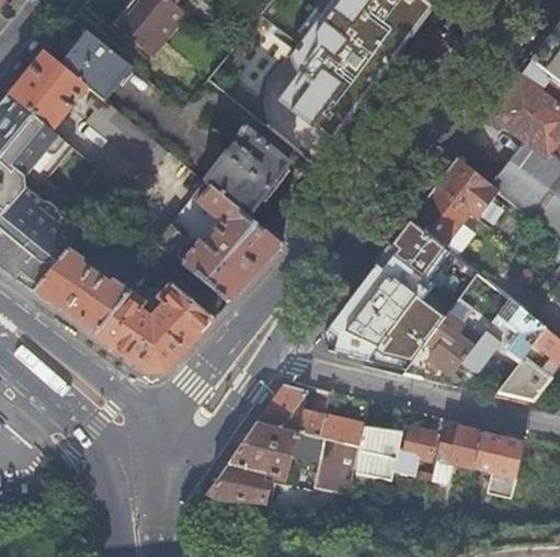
[(139,1),(138,0),(127,0),(111,22),(118,27),(139,1)]
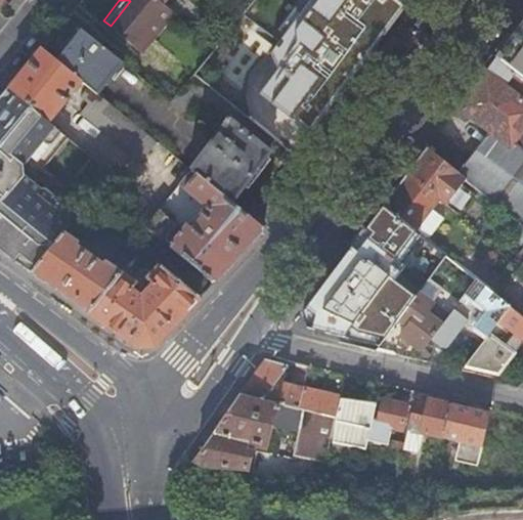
[(162,1),(161,0),(129,0),(130,1),(111,26),(140,51),(174,10),(162,1)]
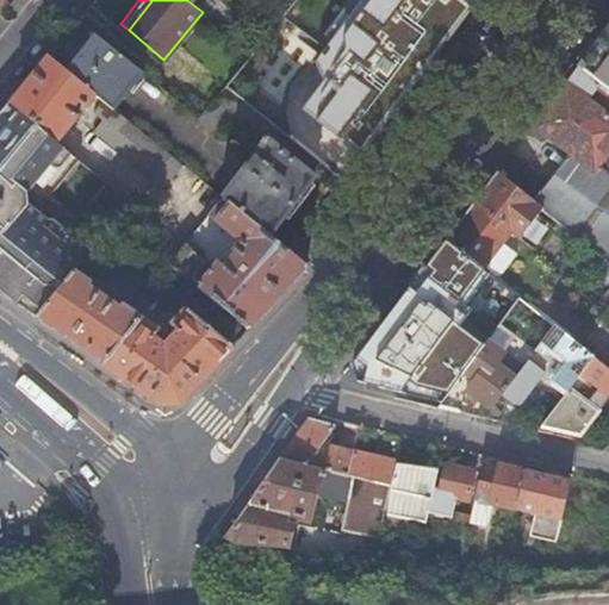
[(608,20),(608,23),(577,63),(608,88),(608,20)]
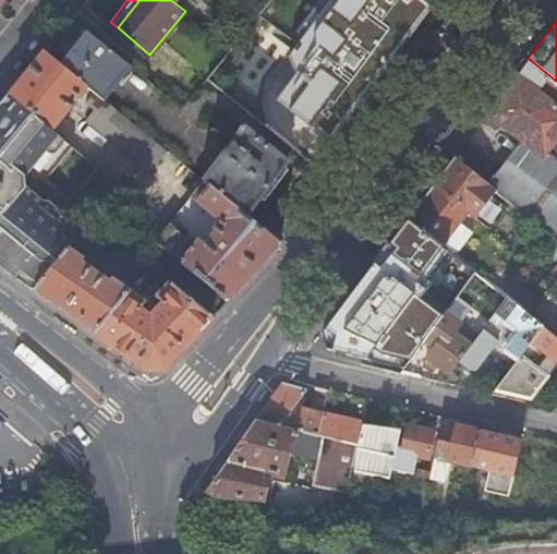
[(88,32),(61,64),(87,85),(94,92),(104,99),(114,85),(126,70),(131,65),(88,32)]
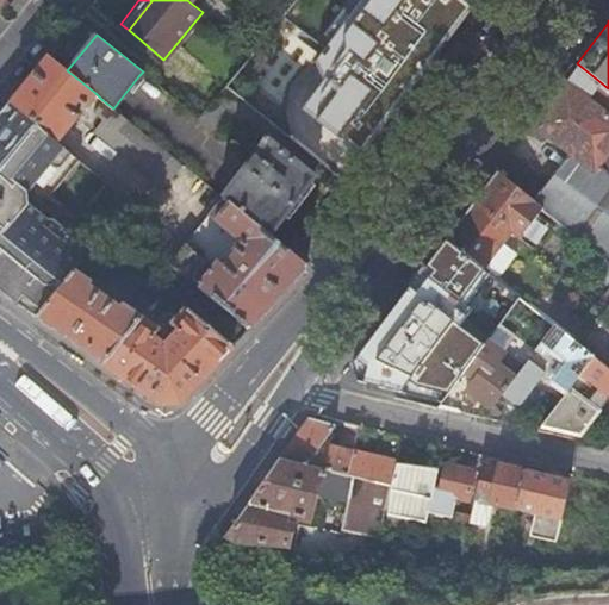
[(11,103),(57,141),(70,125),(79,114),(73,108),(80,100),(86,105),(95,93),(67,70),(49,56),(11,103)]
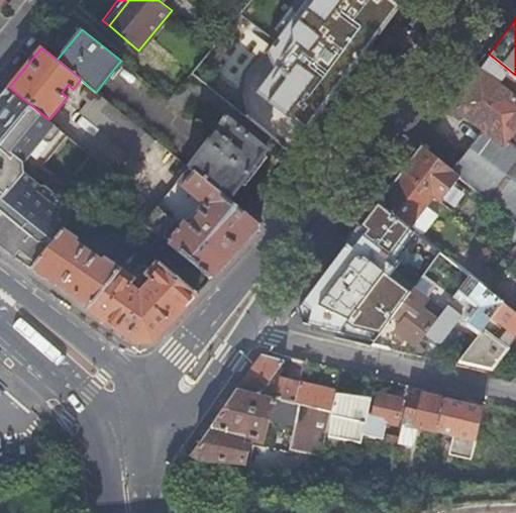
[(483,128),(451,169),(458,175),(515,220),(515,75),(489,54),(451,104),(483,128)]
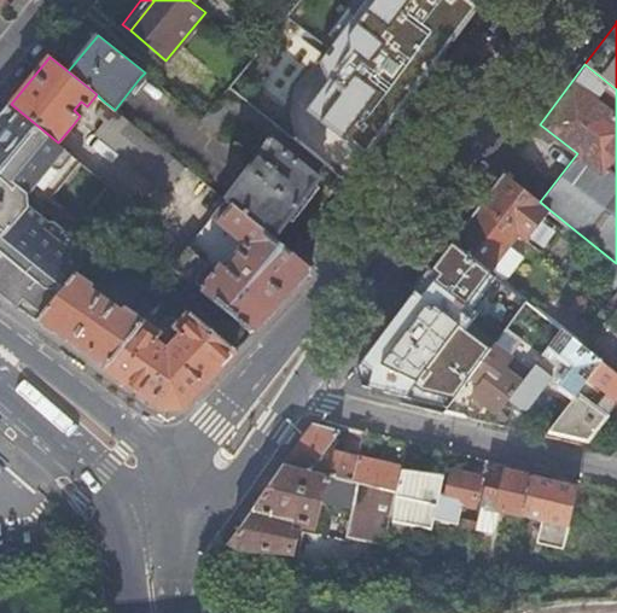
[(145,81),(140,77),(127,94),(132,98),(145,81)]
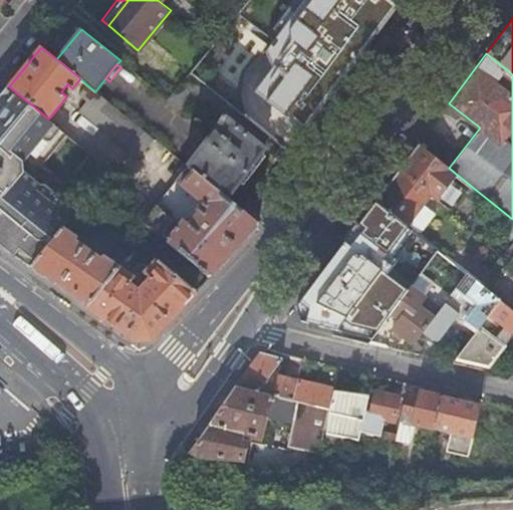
[(95,91),(86,84),(78,94),(87,101),(79,111),(137,158),(153,138),(95,91)]
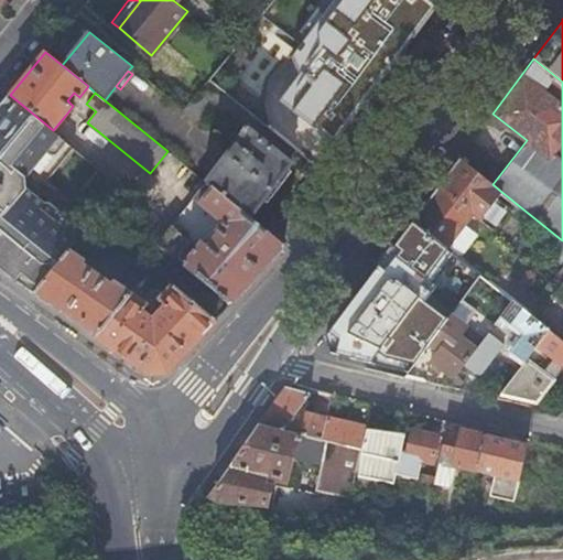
[(10,95),(0,106),(0,115),(45,153),(60,136),(53,130),(10,95)]
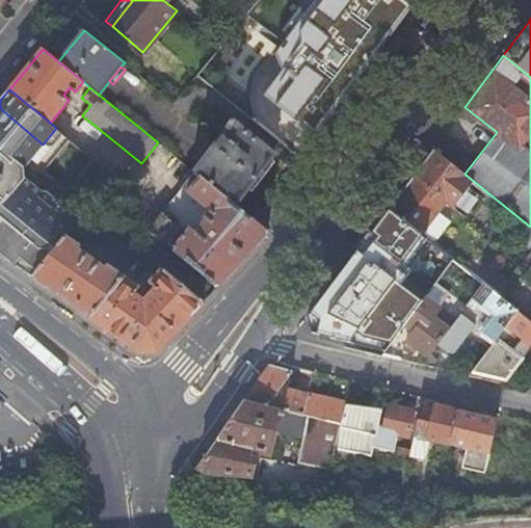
[(0,251),(6,257),(53,200),(19,172),(43,144),(0,108),(0,251)]
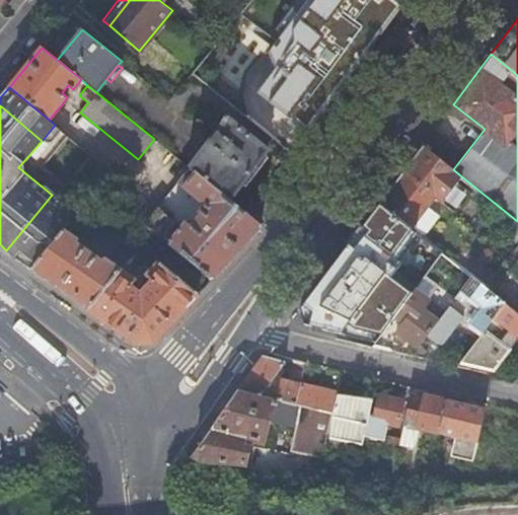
[(221,124),(189,166),(228,199),(242,181),(263,154),(266,150),(223,117),(219,121),(221,124)]
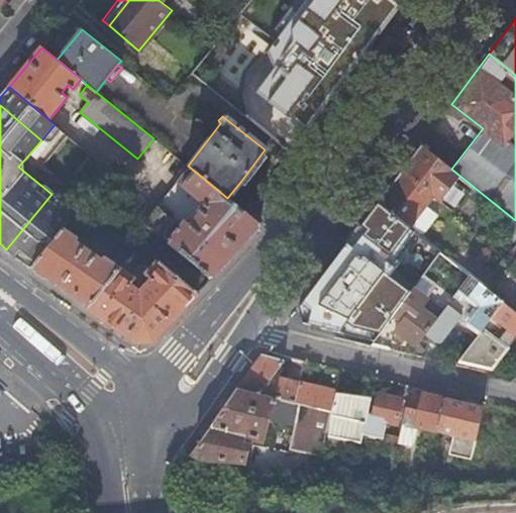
[(41,140),(55,150),(67,134),(55,124),(41,140)]
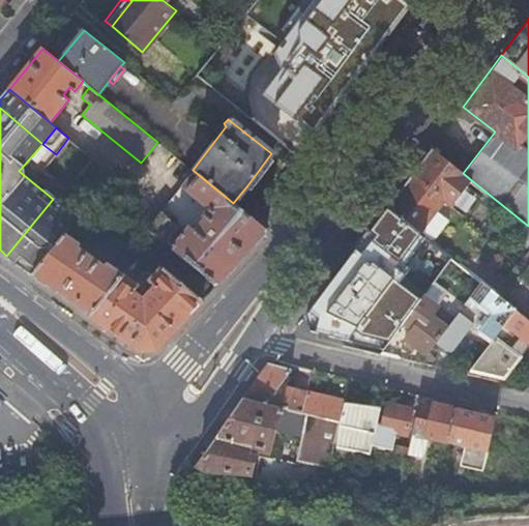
[(42,169),(56,154),(42,144),(19,171),(53,199),(63,186),(42,169)]
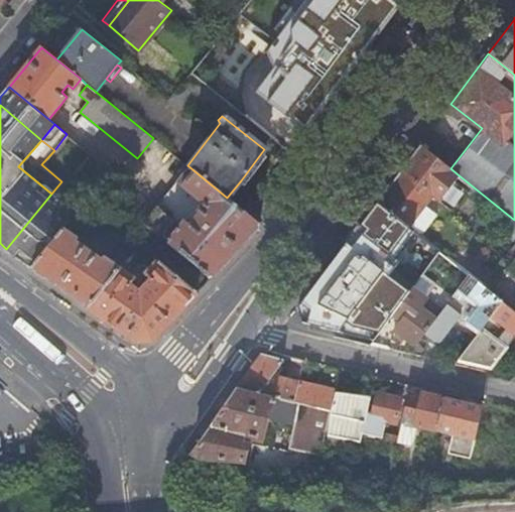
[(420,144),(378,200),(409,225),(432,196),(438,200),(458,174),(451,168),(420,144)]
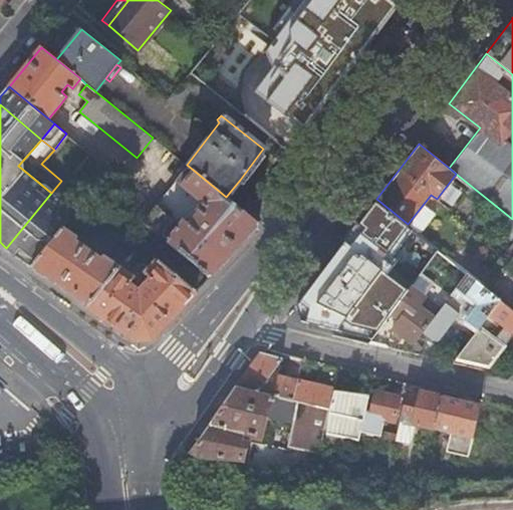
[(51,193),(6,248),(30,265),(61,227),(84,199),(96,184),(108,169),(89,153),(65,183),(54,196),(51,193)]
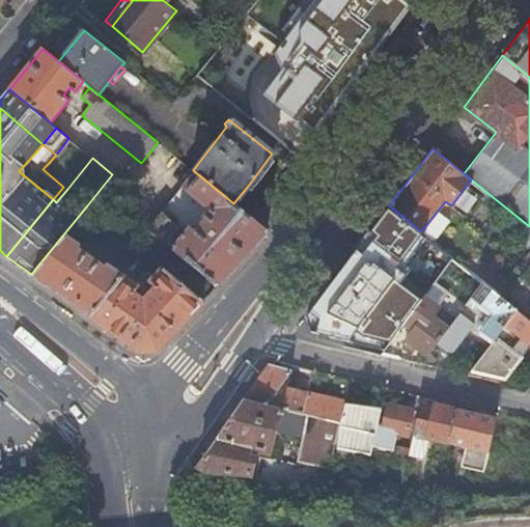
[(272,161),(269,158),(248,186),(251,189),(272,161)]
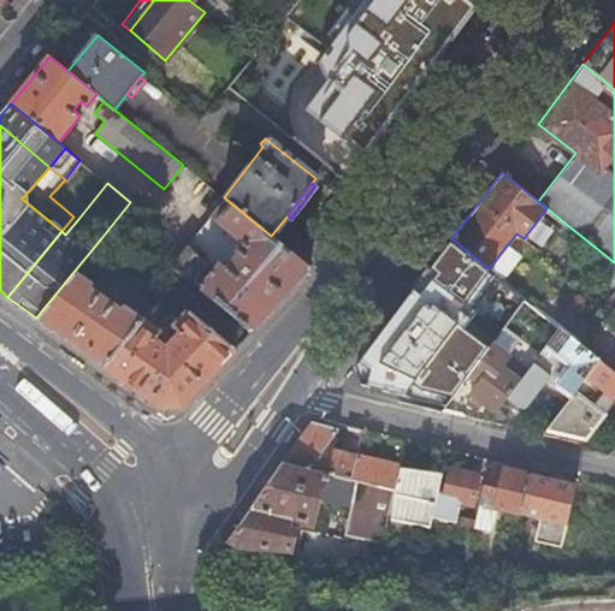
[(271,236),(224,197),(171,264),(250,328),(308,266),(290,251),(271,236)]
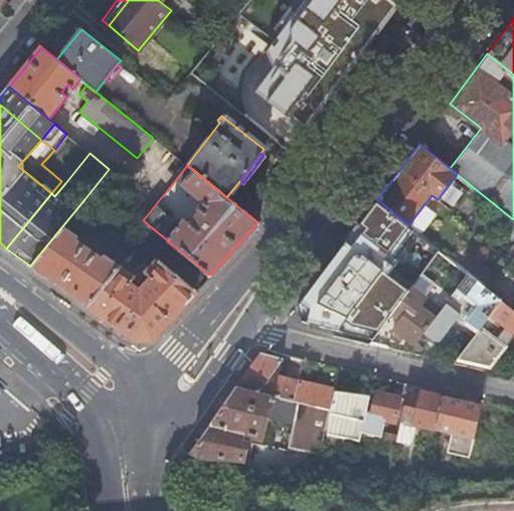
[(99,186),(122,205),(132,192),(109,173),(99,186)]
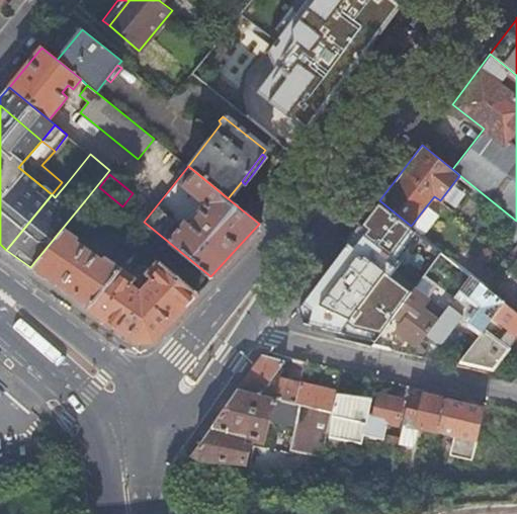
[(62,182),(52,194),(55,197),(66,184),(62,182)]
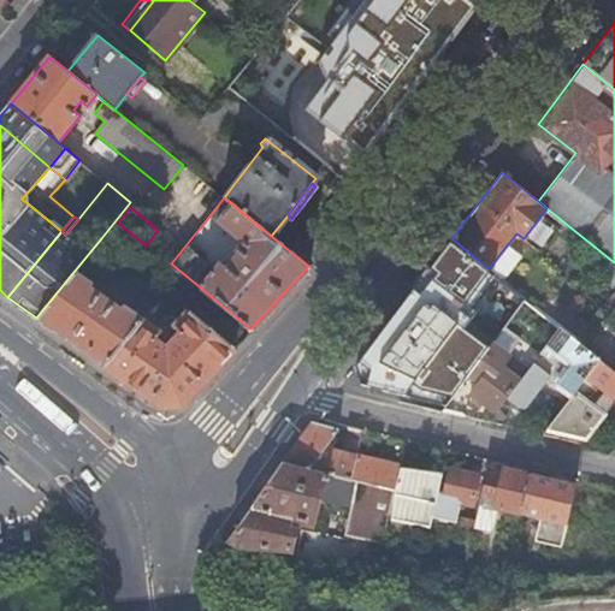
[(489,268),(451,238),(355,366),(362,383),(448,404),(471,372),(490,345),(466,326),(478,309),(472,304),(495,272),(489,268)]
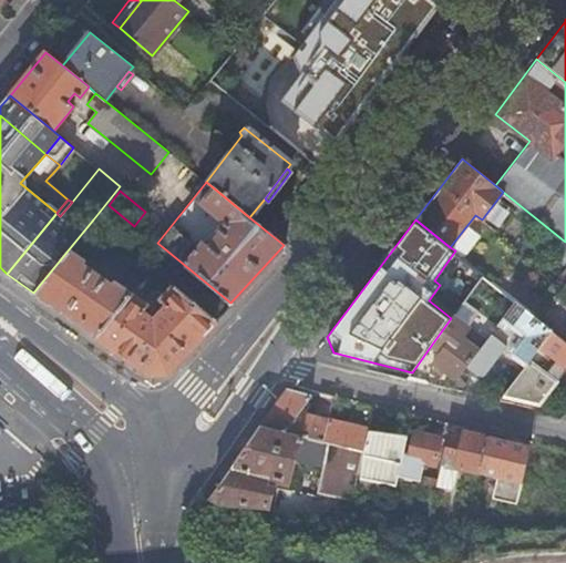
[(83,260),(68,251),(33,293),(98,336),(133,294),(115,282),(113,286),(81,264),(83,260)]
